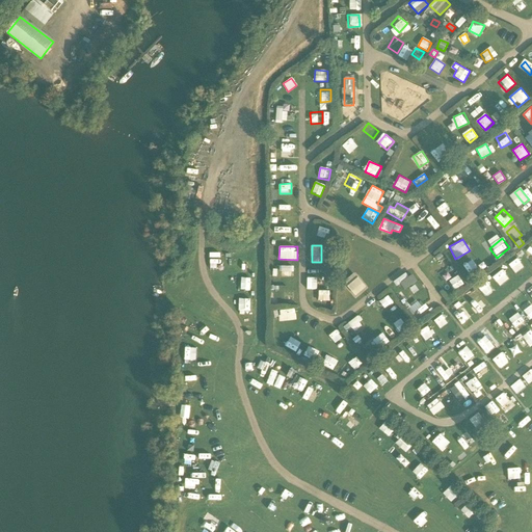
[(209,251),(209,261),(219,261),(218,250),(209,251)]
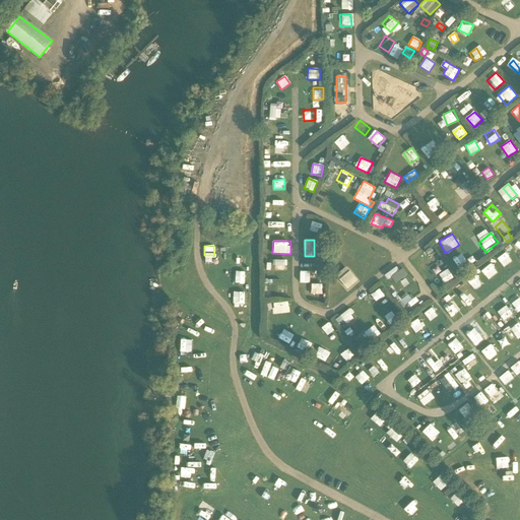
[(497,257),(503,266),(512,260),(506,251),(497,257)]
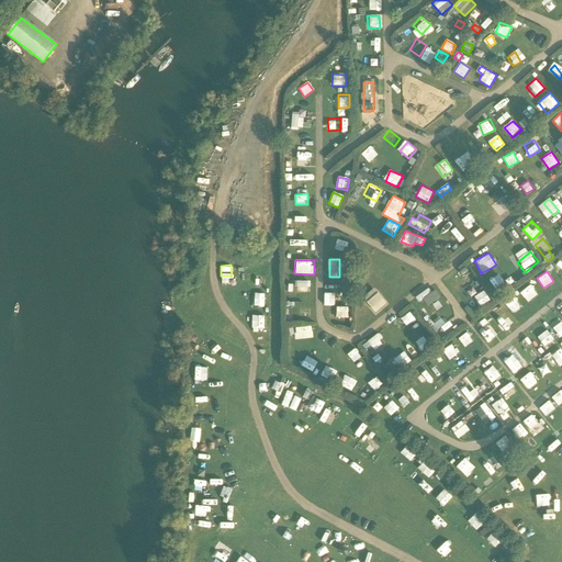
[(490,280),(494,288),(503,281),(498,274),(490,280)]
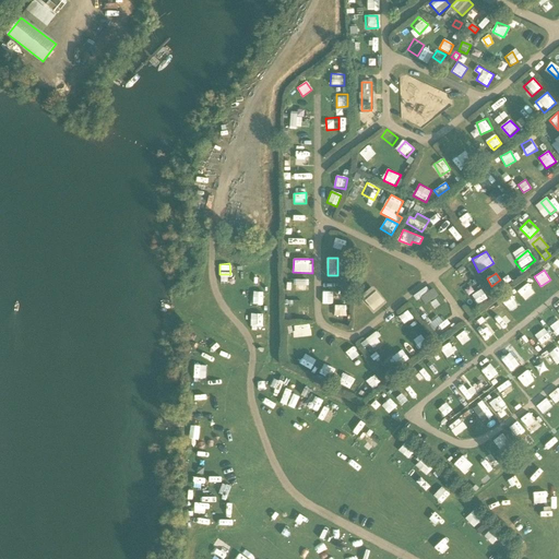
[(253,274),(252,285),(263,286),(263,275),(253,274)]
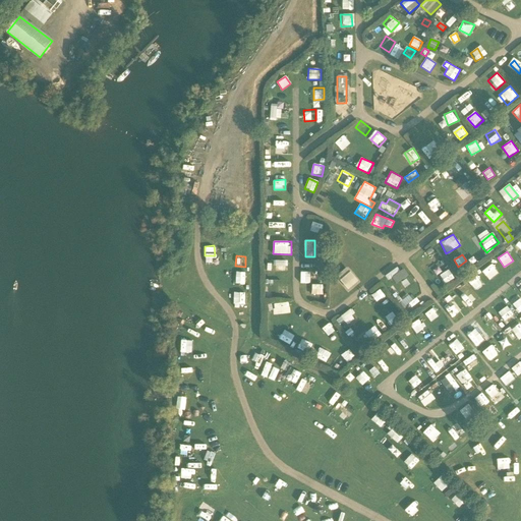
[(274,271),(288,271),(288,259),(274,261),(274,271)]
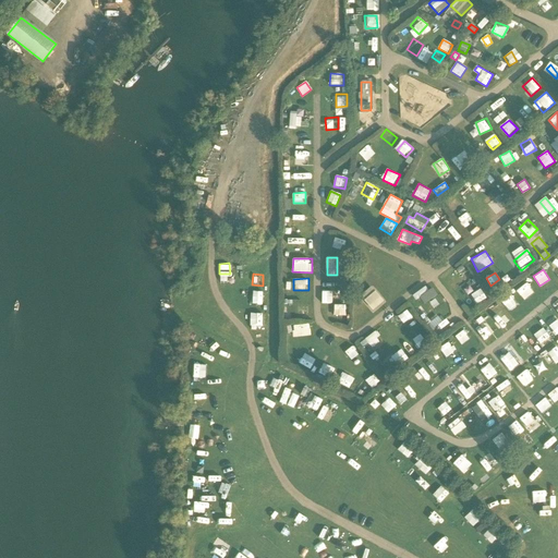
[(517,290),(524,300),(534,292),(525,282),(517,290)]
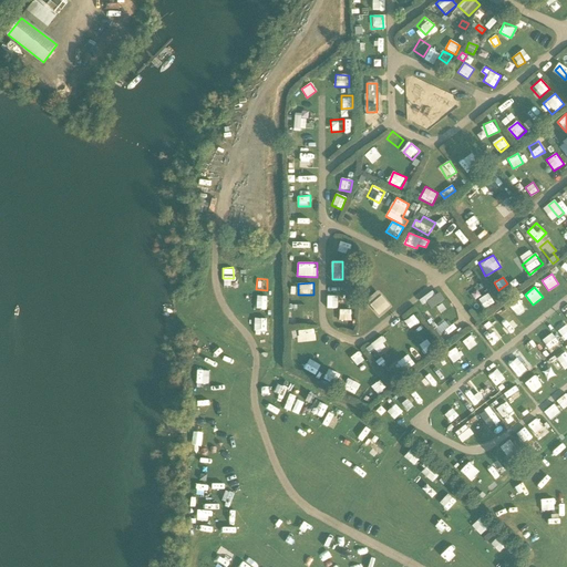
[(437,289),(424,296),(430,308),(443,301),(437,289)]
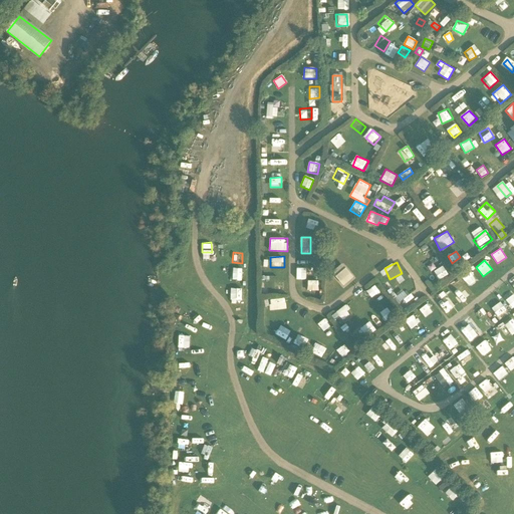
[(353,277),(341,264),(331,274),(343,286),(353,277)]
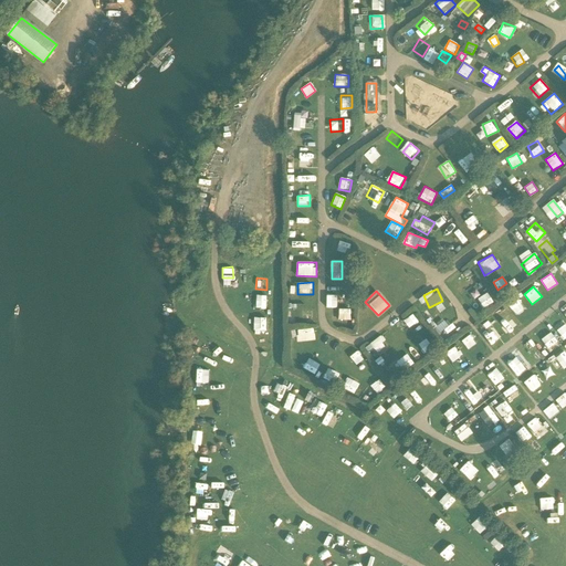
[(325,292),(325,307),(338,308),(338,292),(325,292)]
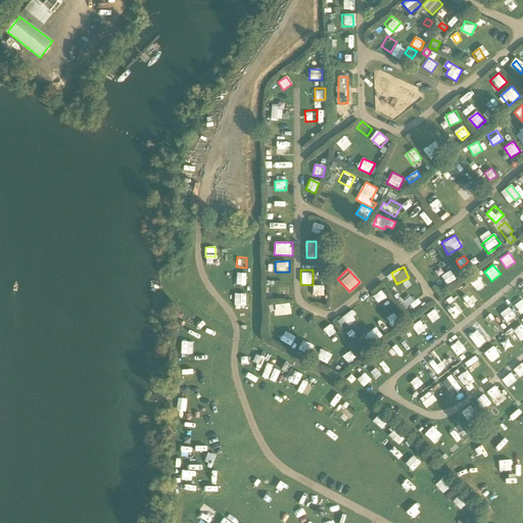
[(450,270),(442,276),(448,285),(457,279),(450,270)]
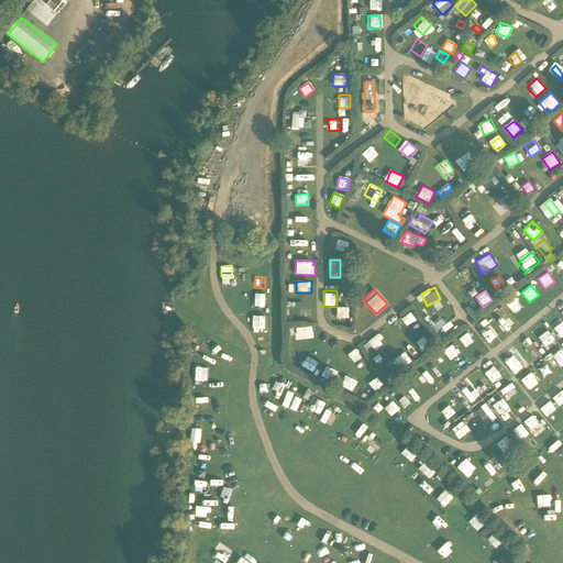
[(254,307),(265,307),(266,295),(255,294),(254,307)]
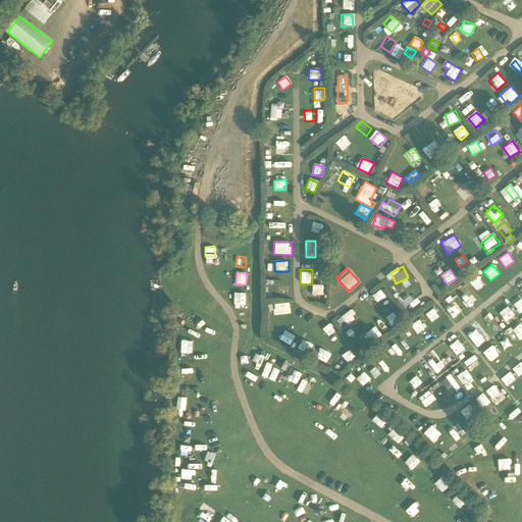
[(477,276),(470,282),(477,291),(484,284),(477,276)]
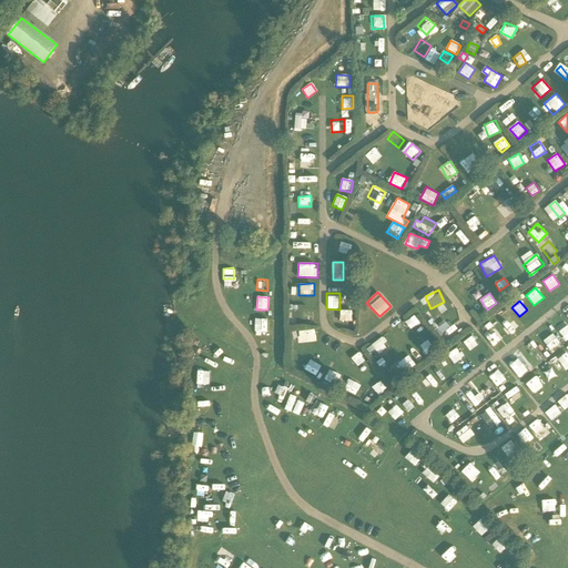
[(318,308),(301,308),(302,324),(320,323),(318,308)]
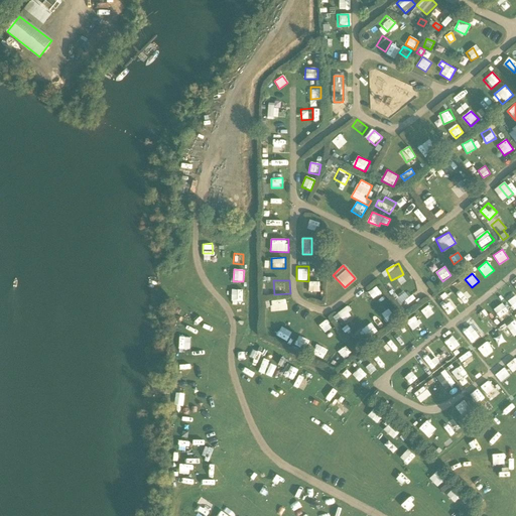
[(460,293),(468,286),(463,280),(454,287),(460,293)]
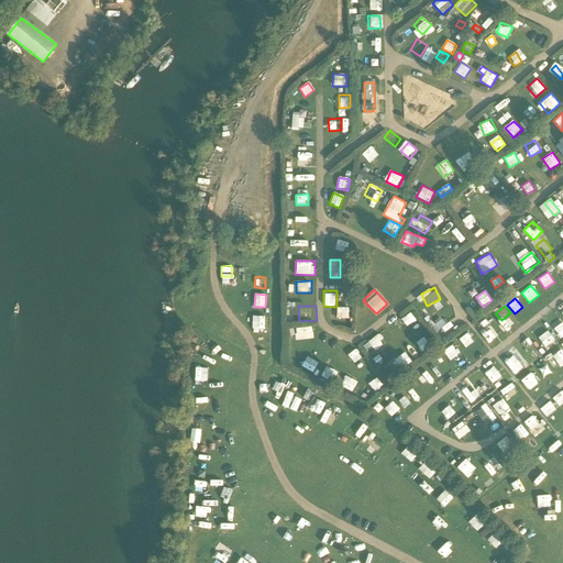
[(521,310),(516,315),(520,320),(526,316),(521,310)]
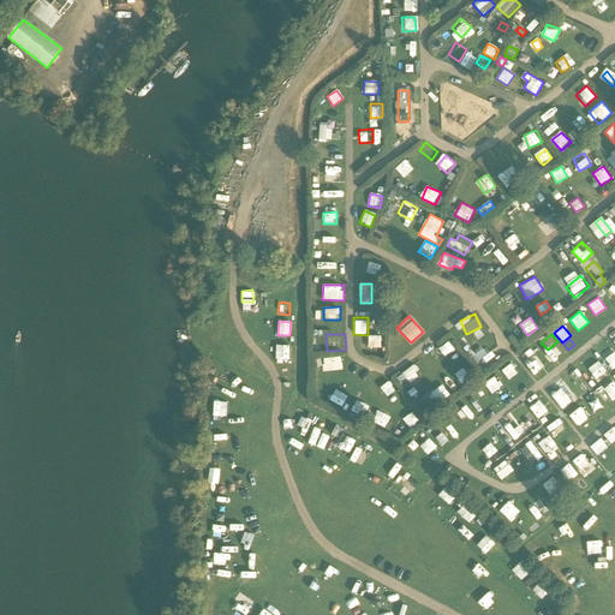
[(439,346),(445,356),(454,350),(448,340),(439,346)]
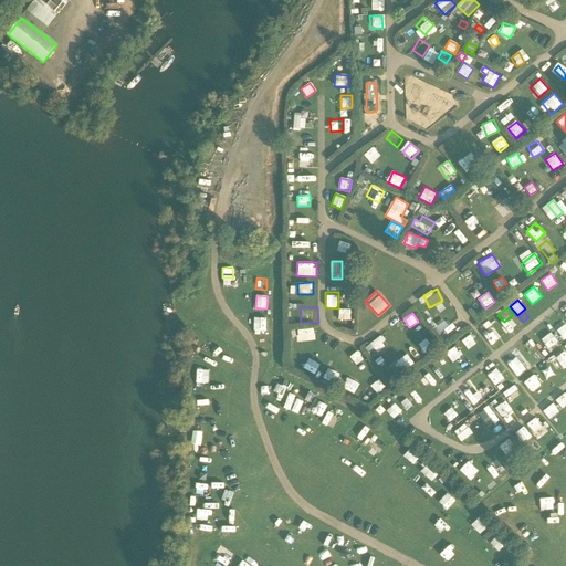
[(253,328),(265,328),(265,314),(254,314),(253,328)]
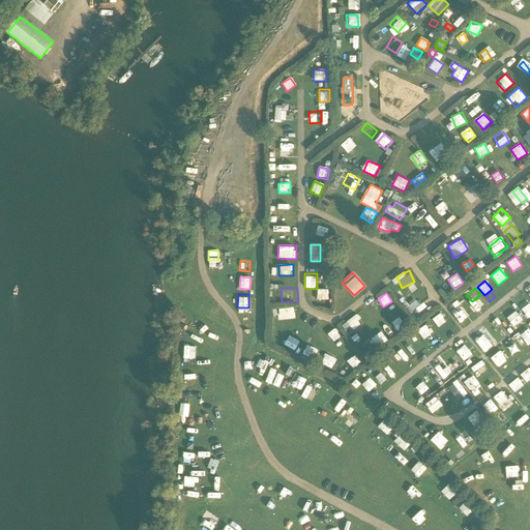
[(324,304),(325,294),(314,294),(314,304),(324,304)]
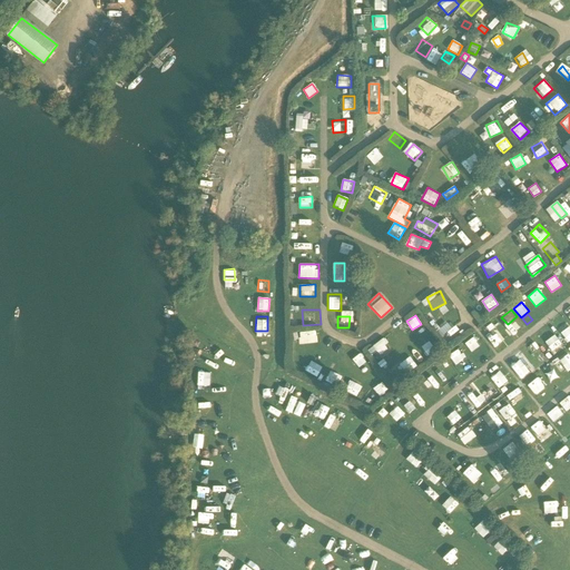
[(440,337),(449,332),(450,335),(462,328),(458,322),(452,325),(450,321),(435,330),(440,337)]
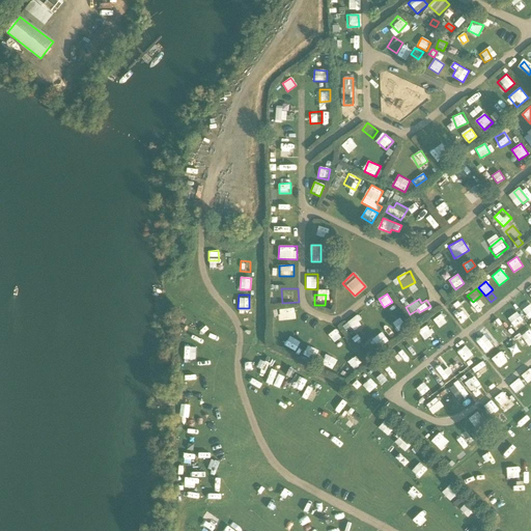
[(530,304),(528,300),(520,306),(530,318),(530,316),(530,304)]
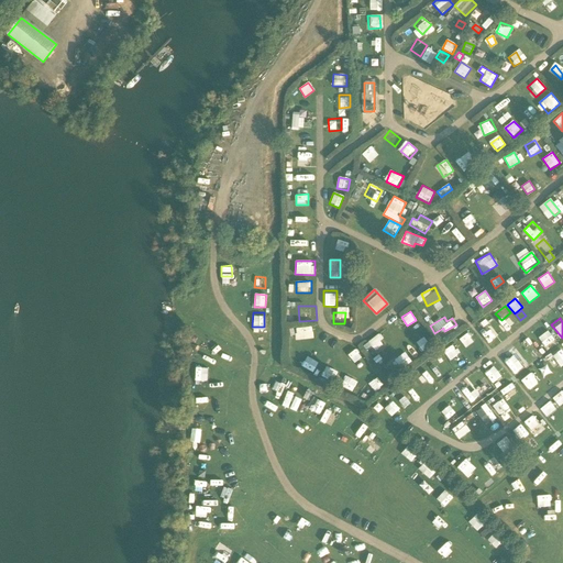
[(532,333),(549,345),(555,335),(539,324),(532,333)]
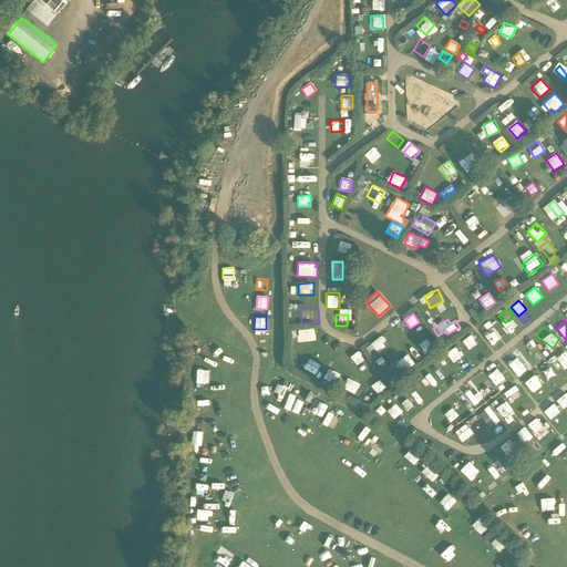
[(316,329),(298,330),(298,341),(316,341),(316,329)]
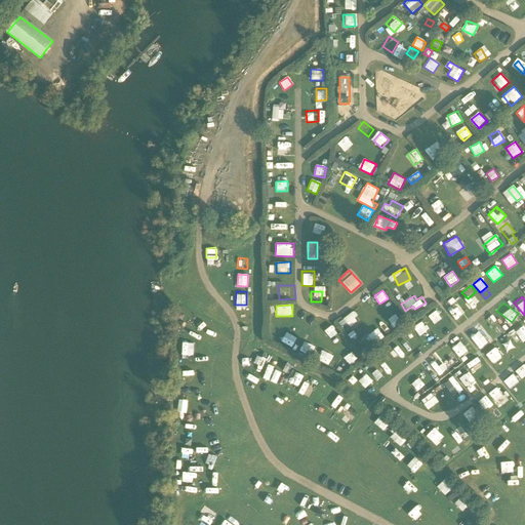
[(434,324),(443,317),(437,309),(428,316),(434,324)]
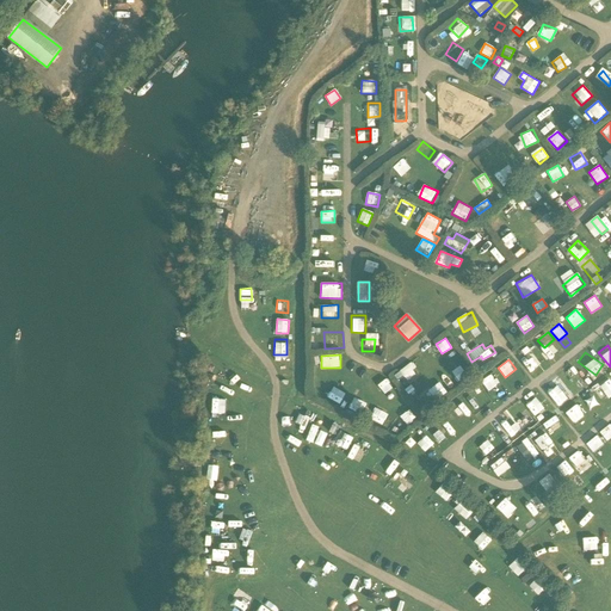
[(406,382),(419,375),(412,363),(400,370),(406,382)]
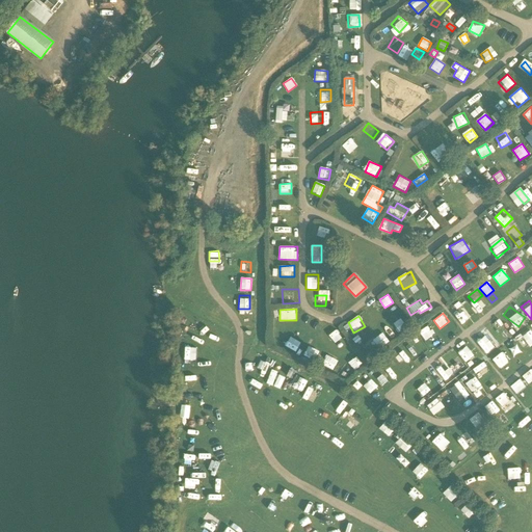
[(417,333),(423,342),(433,335),(427,325),(417,333)]
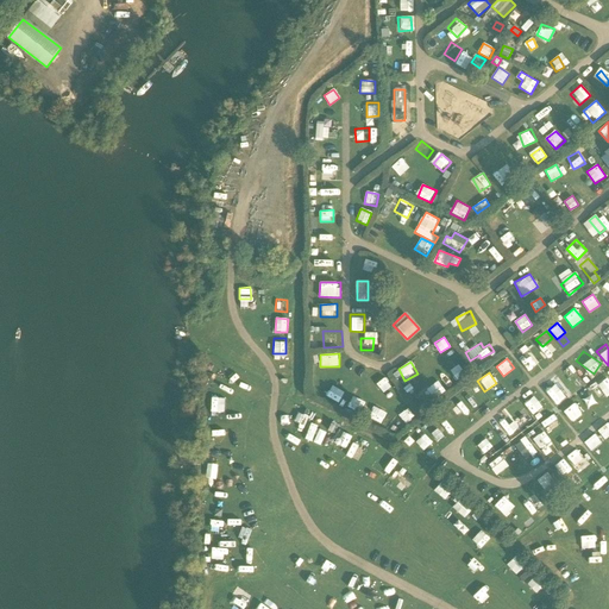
[(592,383),(596,395),(608,389),(608,388),(606,378),(592,383)]
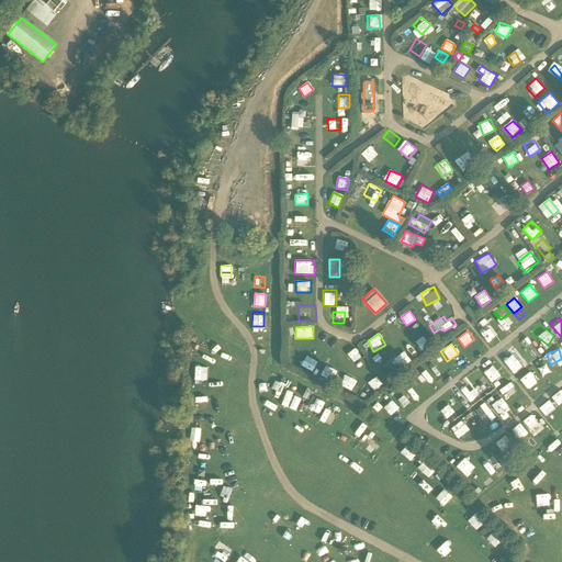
[(513,369),(520,362),(512,351),(504,358),(513,369)]
